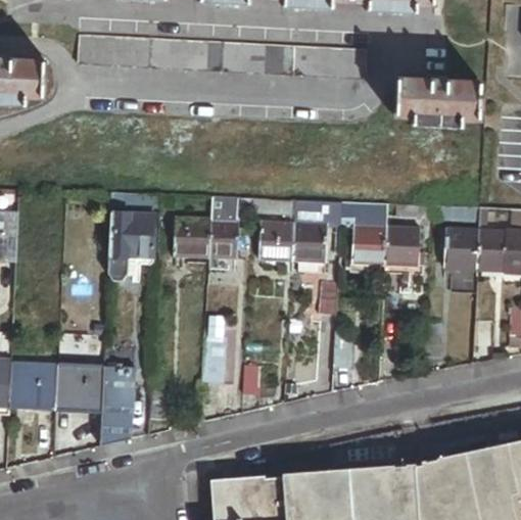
[(347,0),(280,0),(280,5),(331,8),(331,0),(347,0)]
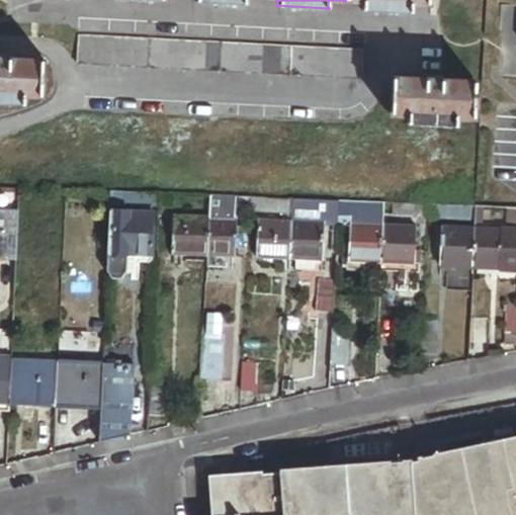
[(344,0),(359,1),(359,10),(409,12),(409,3),(427,4),(427,0),(344,0)]
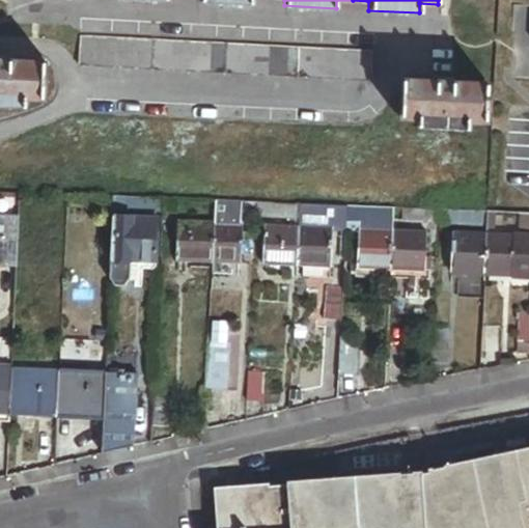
[(369,50),(77,34),(76,63),(368,78),(369,50)]
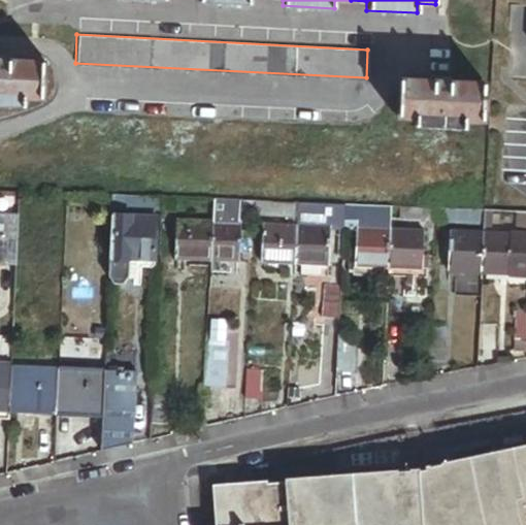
[(44,61),(0,58),(0,104),(25,106),(25,97),(42,98),(44,61)]
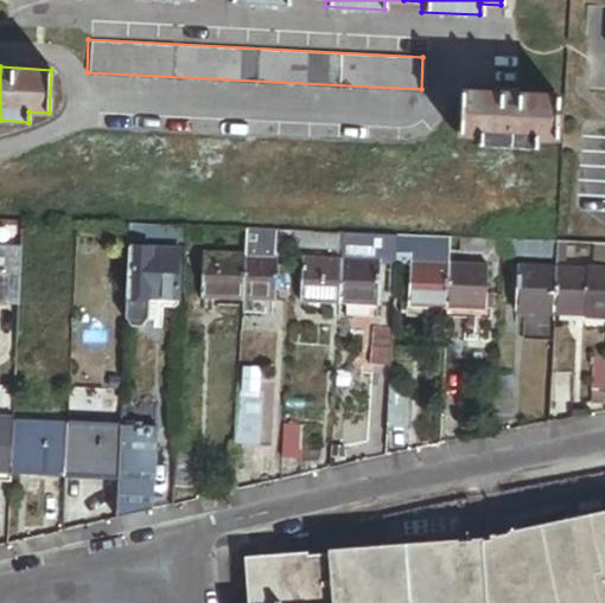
[(556,95),(458,90),(456,133),(476,133),(476,143),(534,146),(534,136),(554,138),(556,95)]
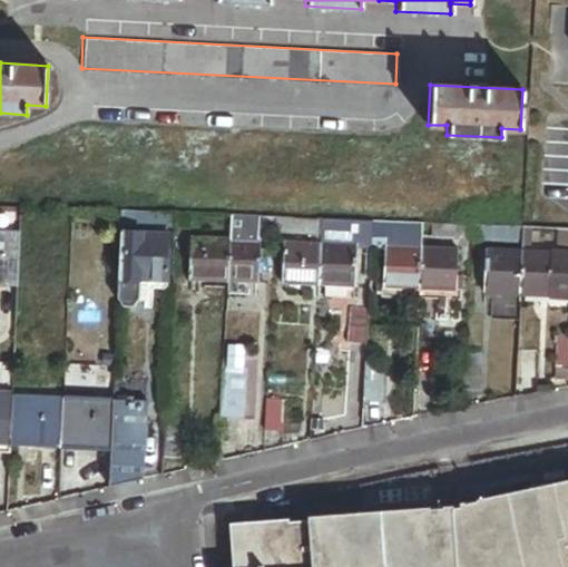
[(134,224),(134,208),(121,208),(120,224),(134,224)]
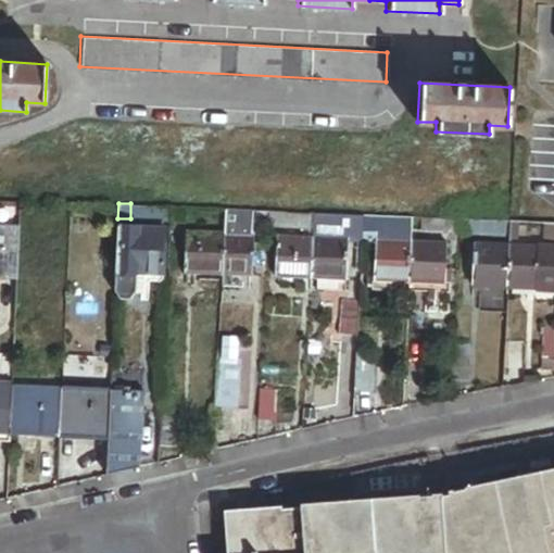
[(184,221),(185,205),(171,205),(170,221),(184,221)]
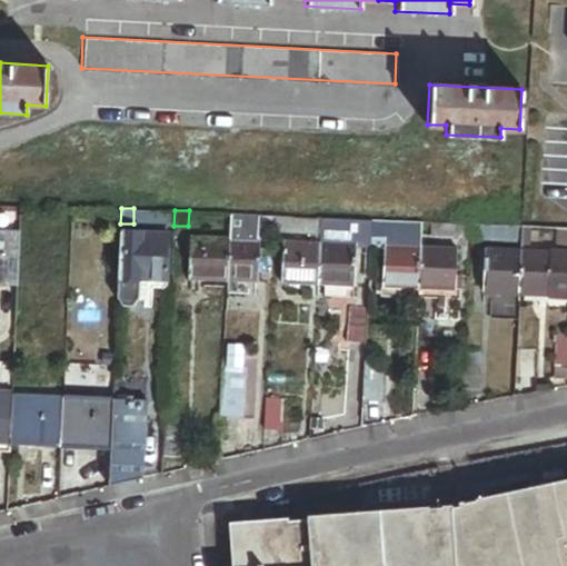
[(257,214),(230,212),(229,227),(228,237),(226,279),(258,280),(259,238),(256,238),(257,228),(257,214)]
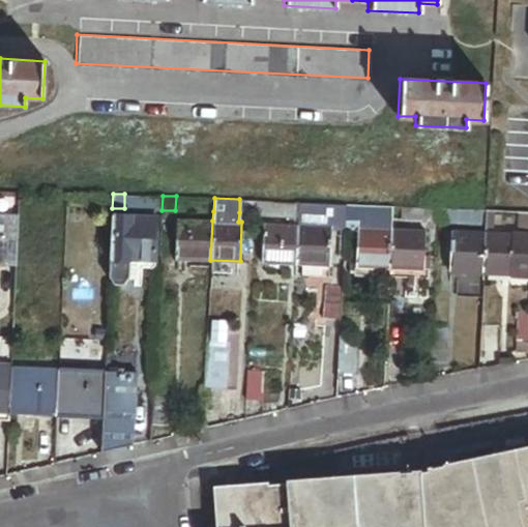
[(272,213),(272,200),(255,200),(254,213),(272,213)]
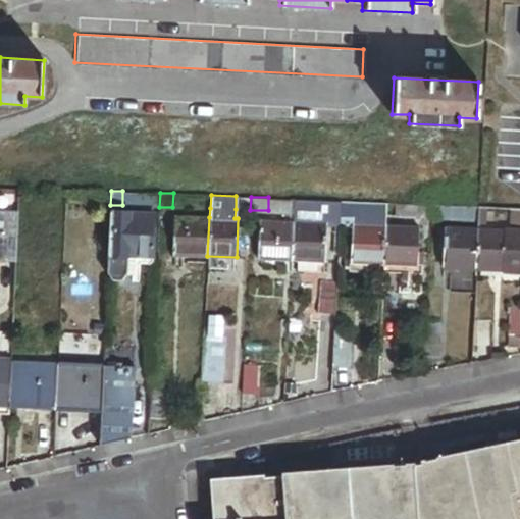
[(293,211),(293,198),(268,197),(268,210),(293,211)]
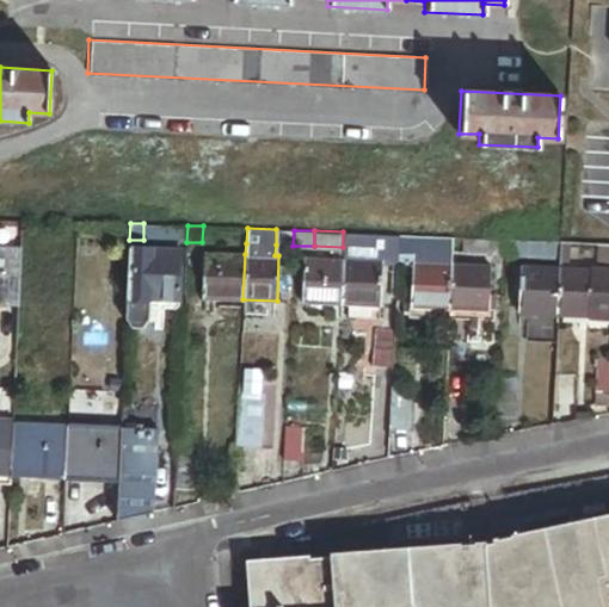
[(398,234),(343,231),(343,247),(342,258),(381,260),(397,260),(398,234)]
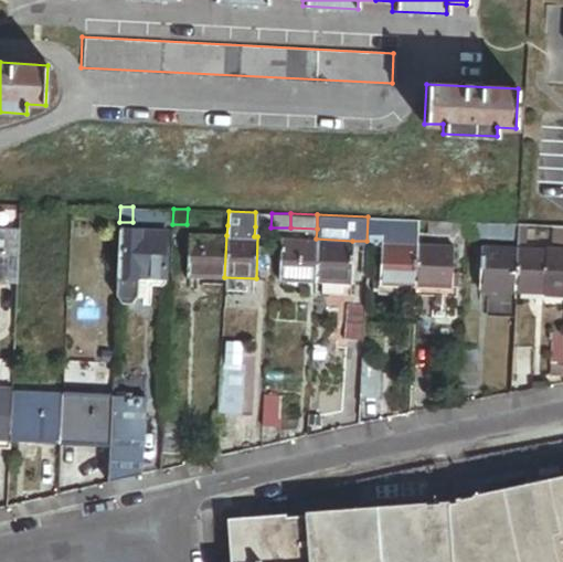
[(416,219),(368,216),(367,241),(380,242),(415,243),(416,233),(416,219)]
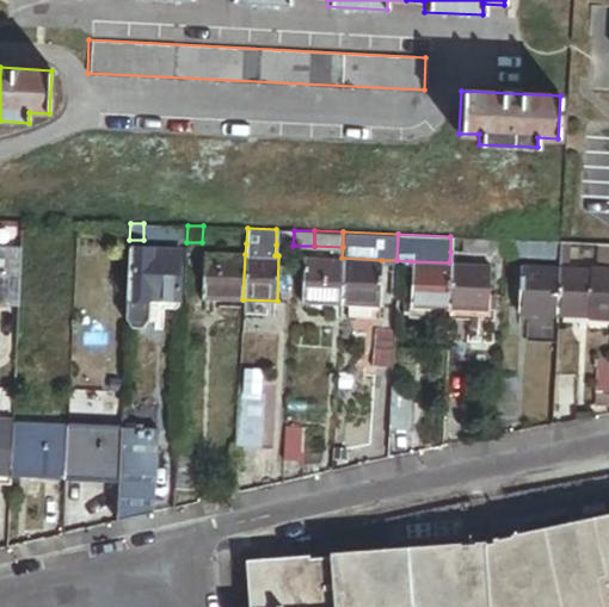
[(491,254),(505,239),(450,236),(450,252),(491,254)]
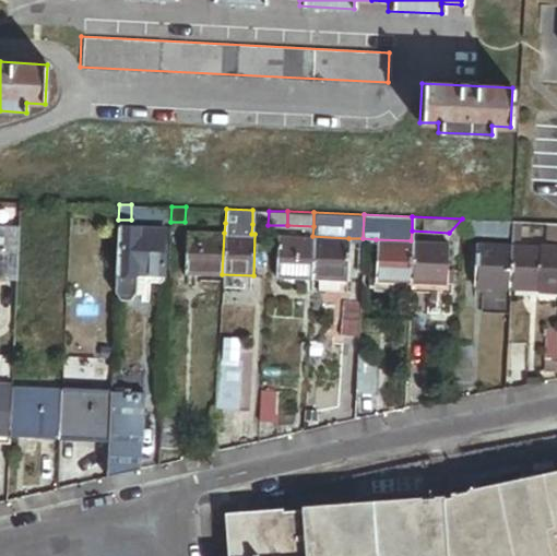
[(0,273),(18,274),(21,221),(0,220),(0,273)]
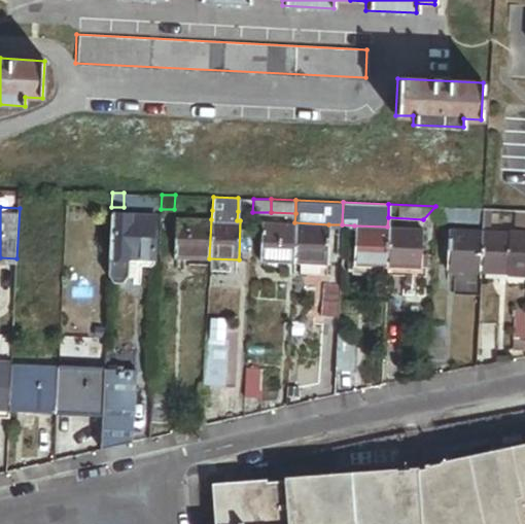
[(209,258),(211,219),(175,218),(175,256),(209,258)]
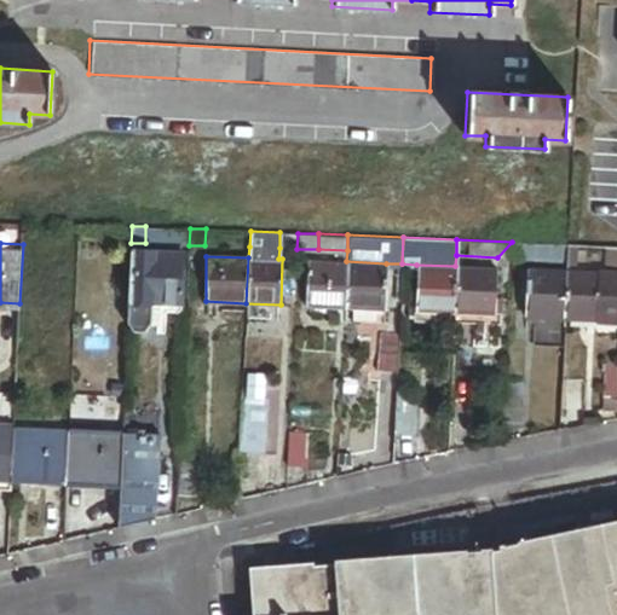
[(182,261),(131,259),(127,326),(133,337),(145,337),(151,329),(163,329),(163,312),(179,312),(182,261)]
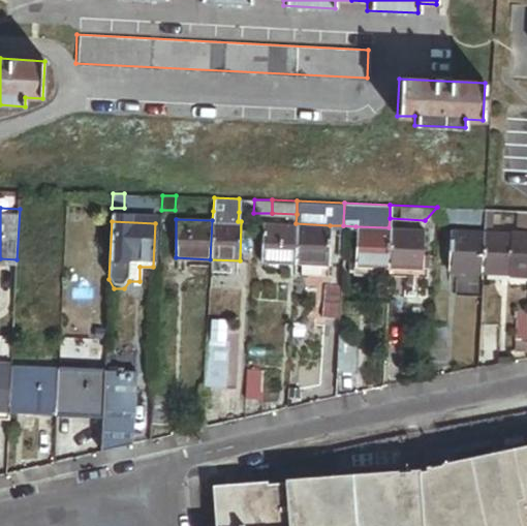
[(295,261),(296,223),(262,222),(260,260),(295,261)]
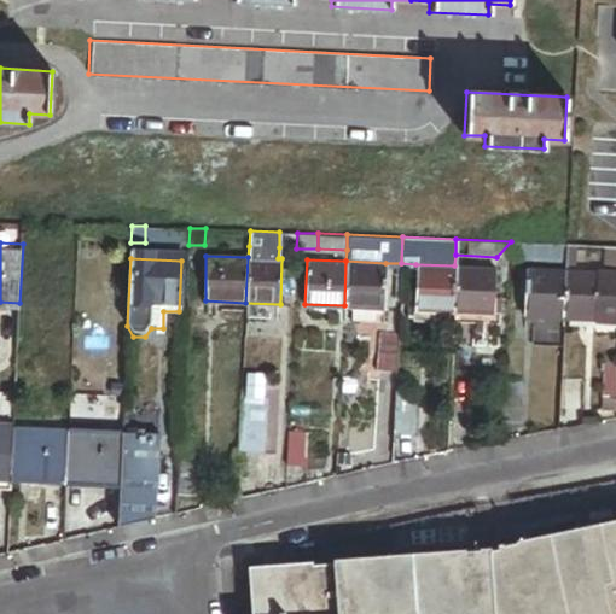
[(385,263),(346,261),(344,305),(384,308),(385,263)]
